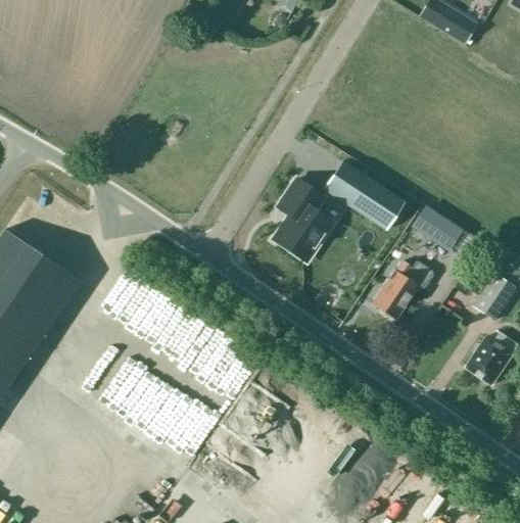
[(431,0),(421,16),(466,45),(479,25),(439,0),(431,0)]
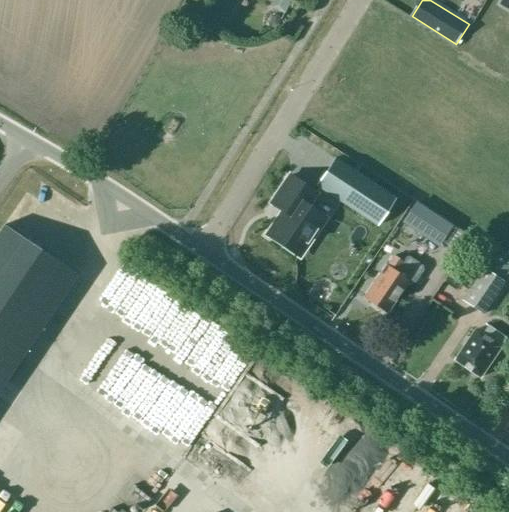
[(319,186),(380,226),(398,199),(337,158),(319,186)]
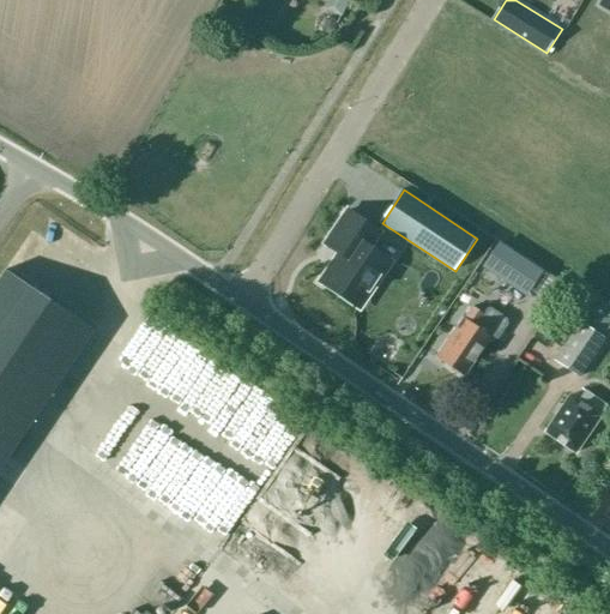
[(325,282),(361,306),(391,262),(370,248),(381,233),(350,211),(328,244),(344,254),(325,282)]
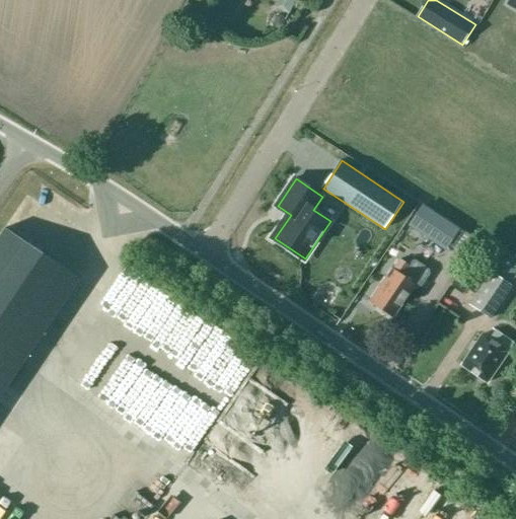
[(410,226),(443,247),(456,226),(423,205),(410,226)]
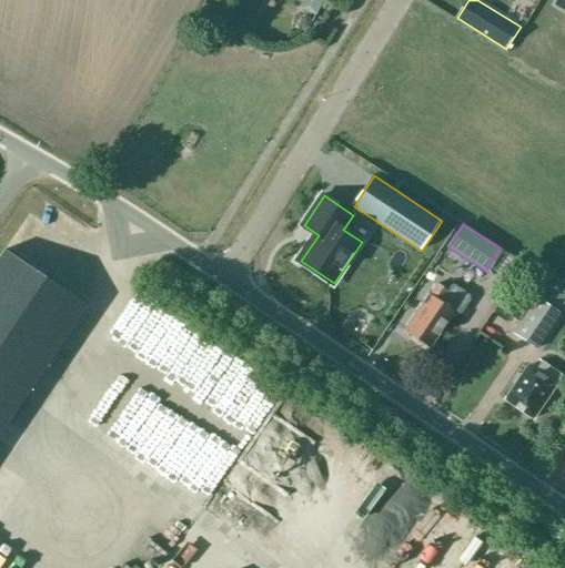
[(7,250),(0,260),(0,436),(89,305),(7,250)]
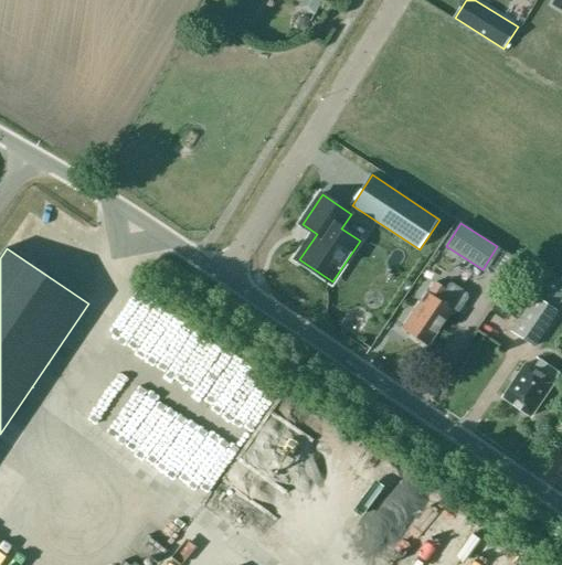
[(508,253),(486,288),(497,296),(519,260),(508,253)]
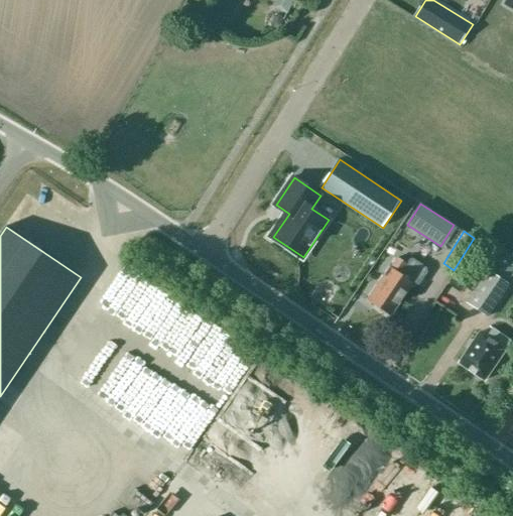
[(392,268),(370,301),(391,315),(412,285),(414,286),(418,286),(427,272),(426,267),(412,258),(408,259),(406,263),(399,258),(392,268)]
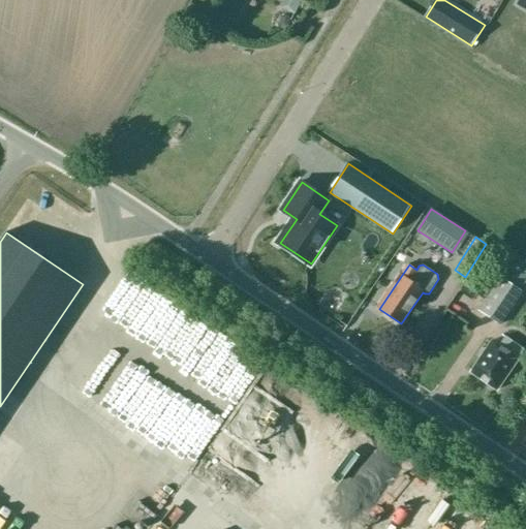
[(478,310),(500,324),(523,291),(500,276),(478,310)]
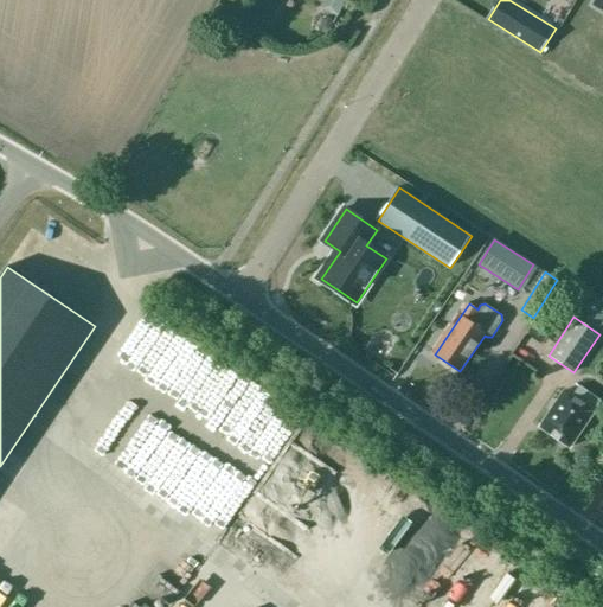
[(571,448),(596,411),(602,403),(602,400),(581,385),(573,397),(565,391),(541,427),(571,448)]
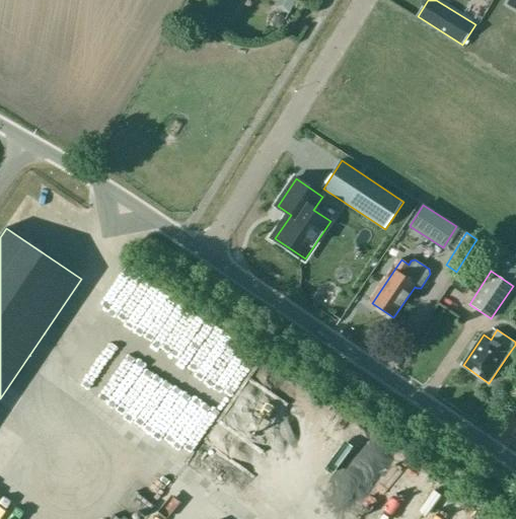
[(297,460),(339,405),(316,389),(275,444),(297,460)]
